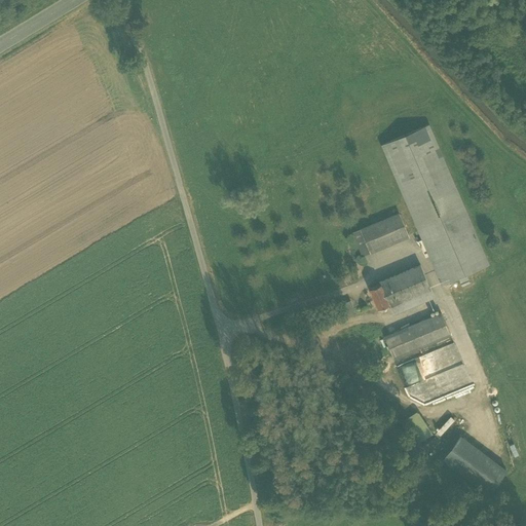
[(427,125),(381,145),(442,285),(488,265),(427,125)]
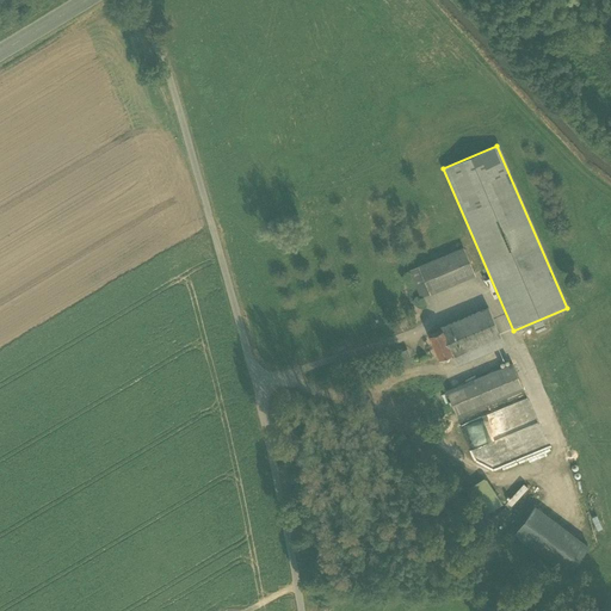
[(462,248),(409,271),(420,297),(474,275),(462,248)]
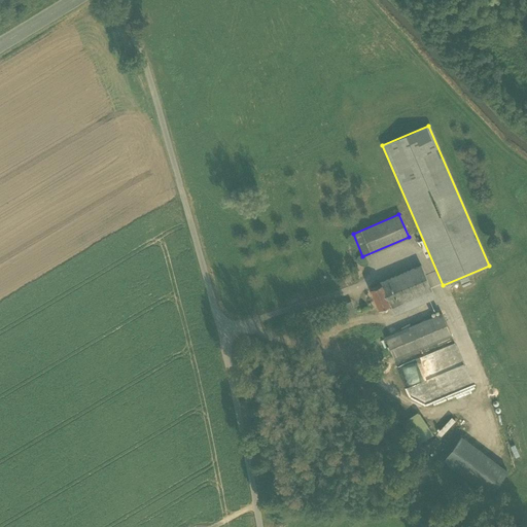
[(380,285),(370,289),(379,310),(389,306),(390,308),(391,307),(394,313),(434,295),(421,265),(380,283),(380,285)]
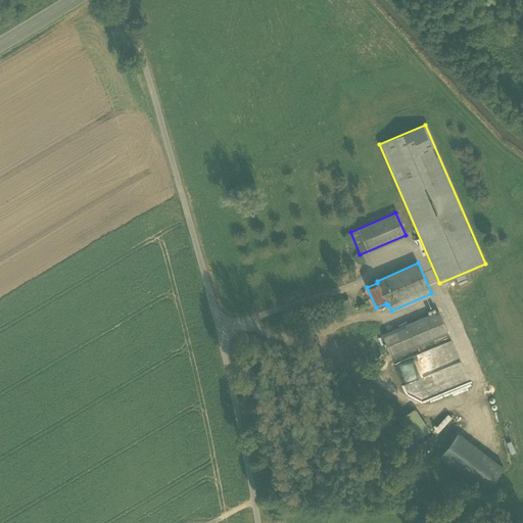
[(438,311),(381,334),(390,358),(447,334),(438,311)]
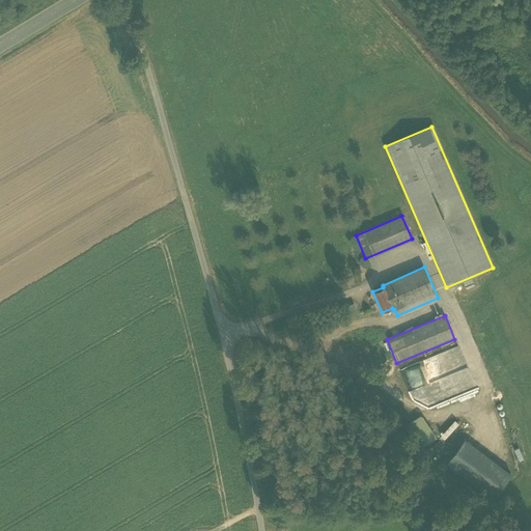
[(406,367),(413,387),(469,367),(462,346),(406,367)]
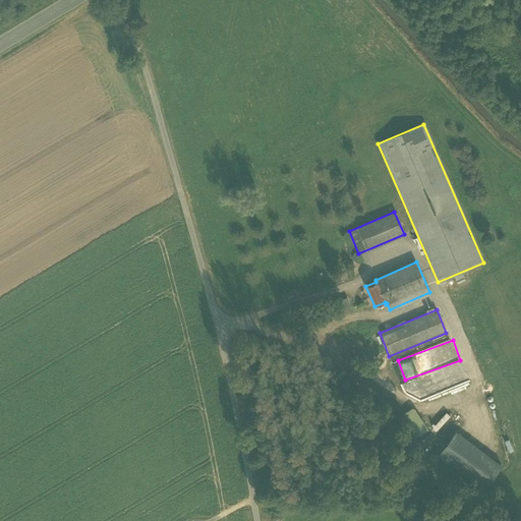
[(392,364),(400,381),(404,379),(397,362),(392,364)]
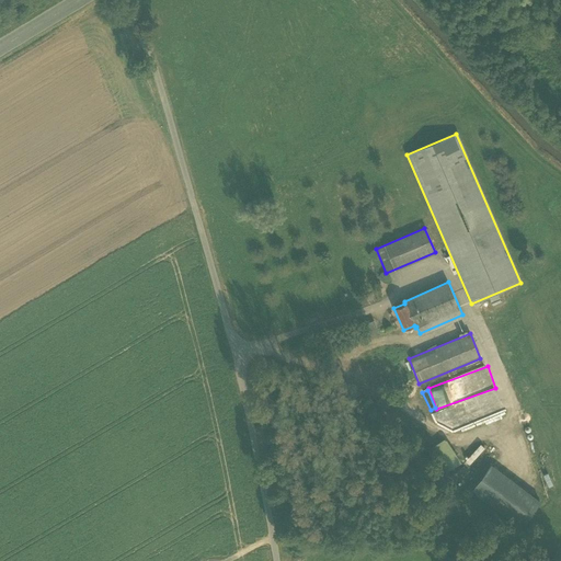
[(485,464),(469,489),(495,506),(501,499),(528,516),(540,499),(485,464)]
